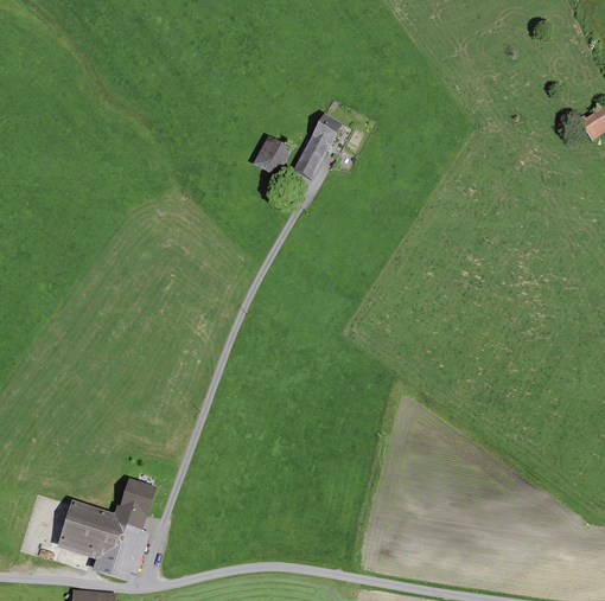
[(590,130),(604,122),(604,97),(579,110),(590,130)]
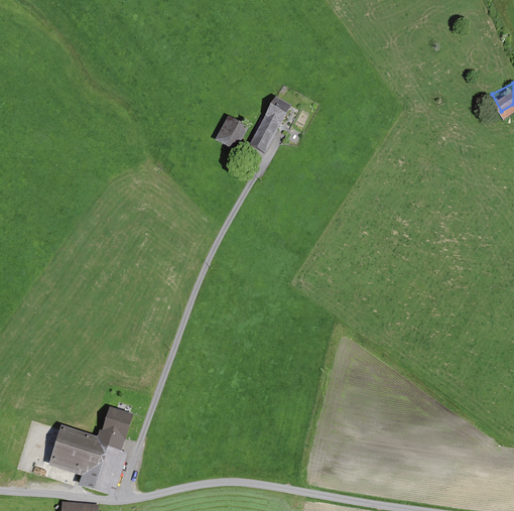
[(289,106),(274,98),(249,143),(263,151),(278,122),(280,123),(289,106)]
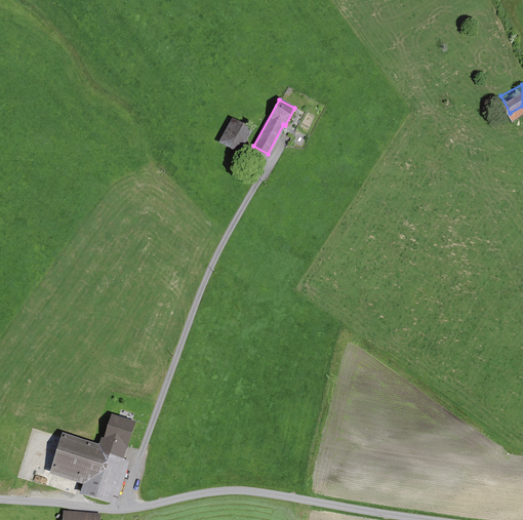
[(249,128),(231,119),(218,142),(237,151),(249,128)]
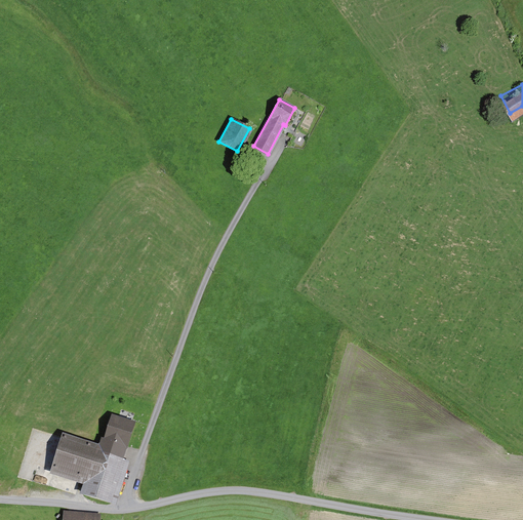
[(101,446),(62,434),(50,471),(83,481),(80,490),(113,501),(125,461),(120,460),(128,433),(107,426),(101,446)]
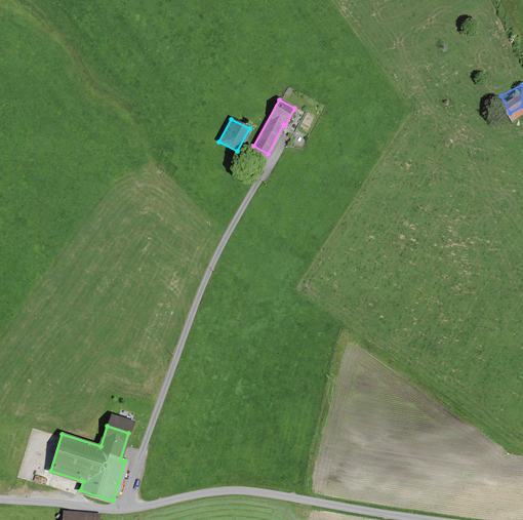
[(96,519),(97,511),(63,508),(61,519),(96,519)]
